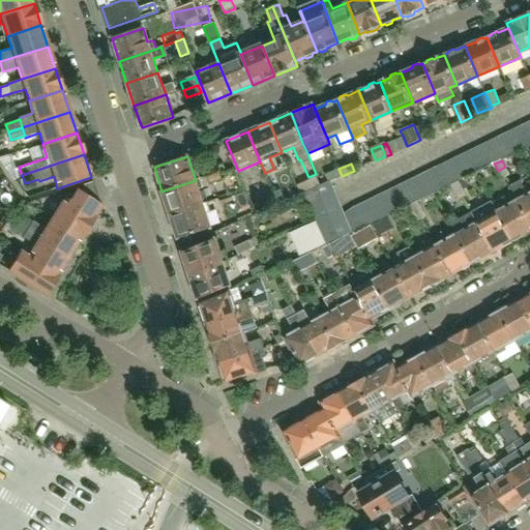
[(206,170),(208,176),(219,172),(217,166),(206,170)]
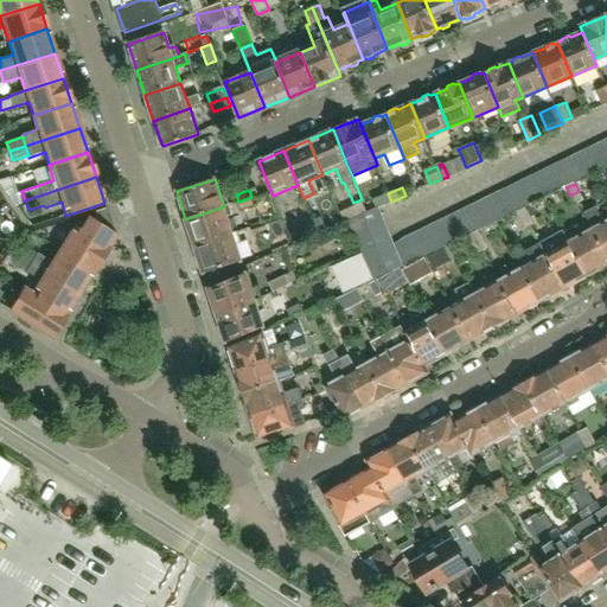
[(583,202),(579,191),(570,196),(575,205),(583,202)]
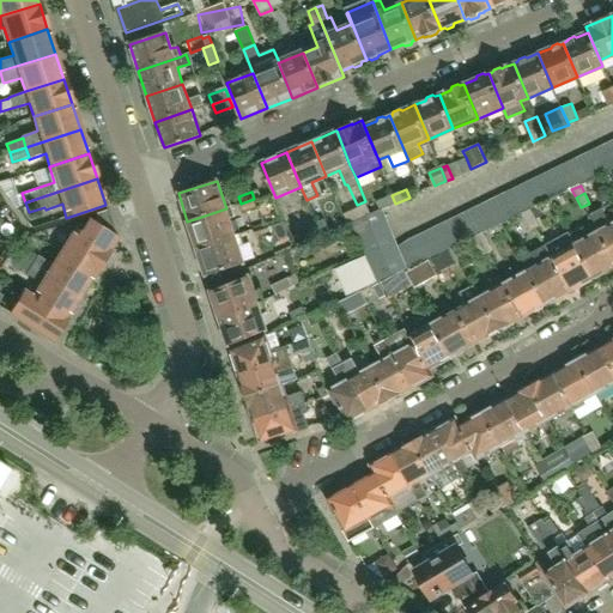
[(382,210),(395,204),(392,195),(376,202),(380,211),(382,210)]
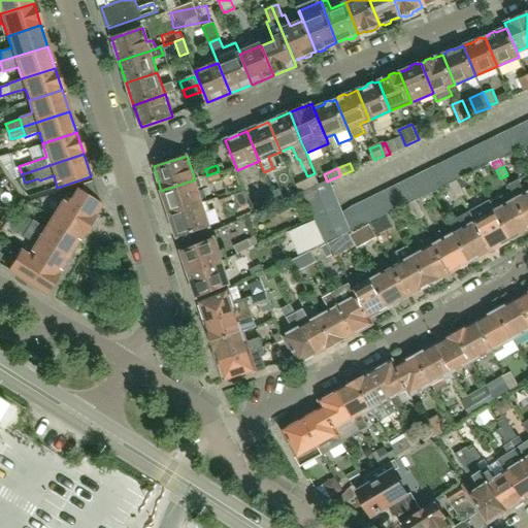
[(221,177),(219,171),(207,175),(209,182),(221,177)]
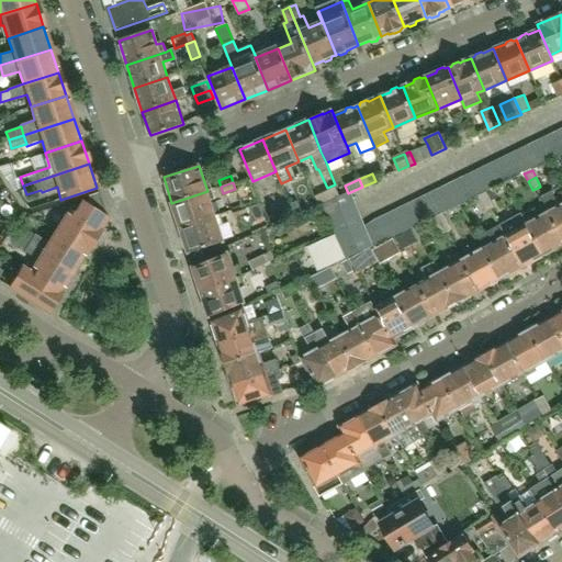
[(336,188),(329,190),(334,200),(340,197),(336,188)]
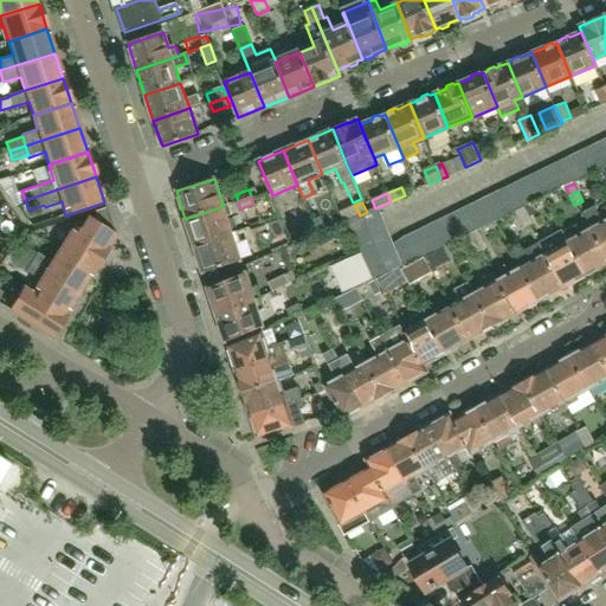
[(233,233),(224,206),(185,219),(194,246),(233,233)]
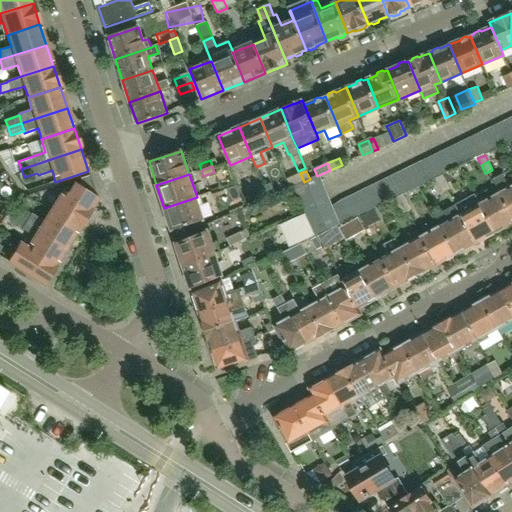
[(443,194),(452,190),(444,174),(435,178),(443,194)]
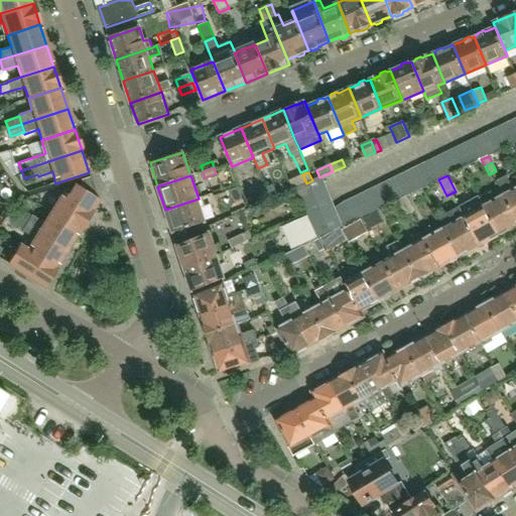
[(515,187),(514,189),(507,175),(497,180),(503,190),(502,191),(515,217),(515,187)]
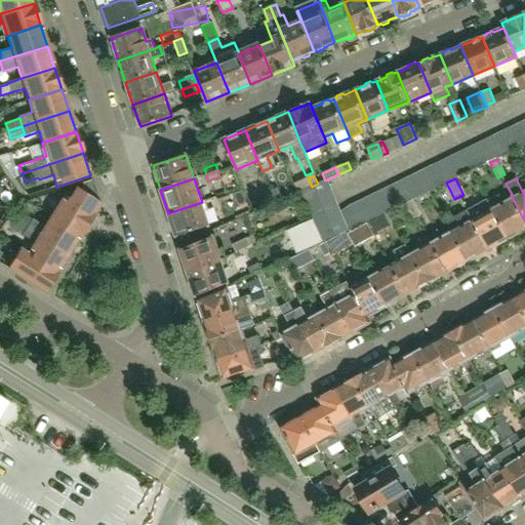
[(348,232),(351,230),(341,210),(328,179),(303,193),(313,218),(321,240),(322,241),(323,243),(325,242),(334,238),(348,232)]
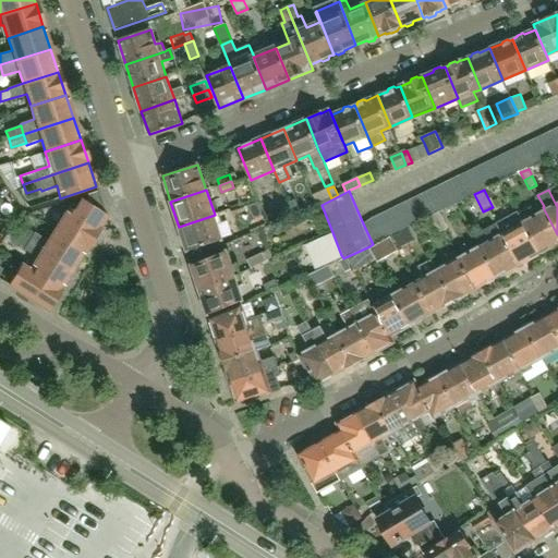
[(100,229),(107,218),(98,192),(87,195),(89,202),(84,203),(81,201),(73,213),(100,229)]
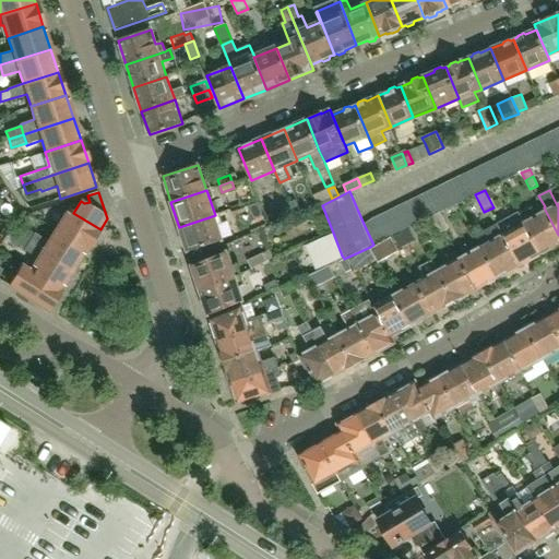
[(297,199),(288,202),(294,215),(301,212),(297,199)]
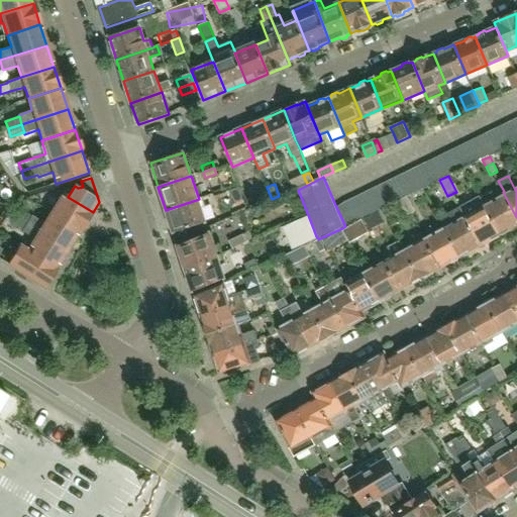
[(265,202),(272,199),(267,187),(260,190),(265,202)]
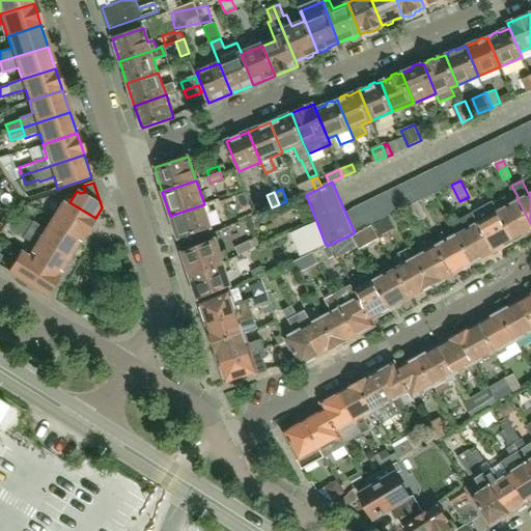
[(234,202),(232,195),(220,198),(223,206),(234,202)]
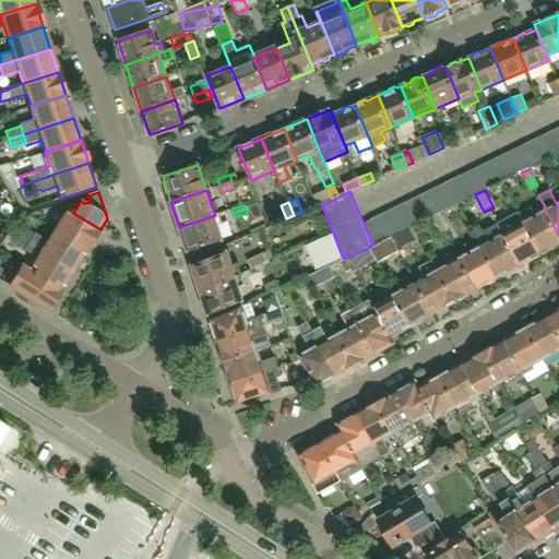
[(432,216),(437,225),(445,221),(454,216),(450,209),(449,207),(432,215),(432,216)]
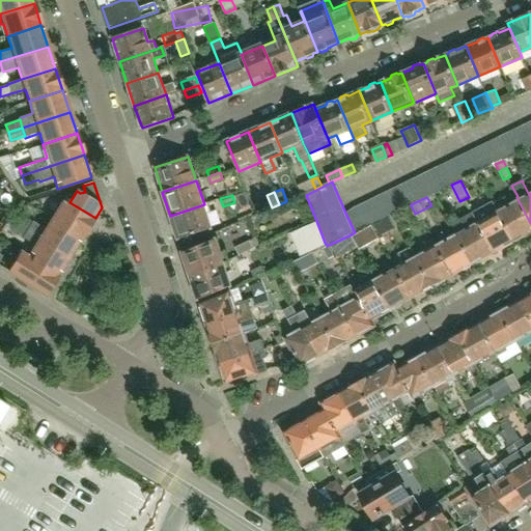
[(530,231),(530,223),(516,197),(509,201),(509,202),(498,210),(497,210),(514,242),(516,240),(519,241),(525,238),(526,234),(530,231)]
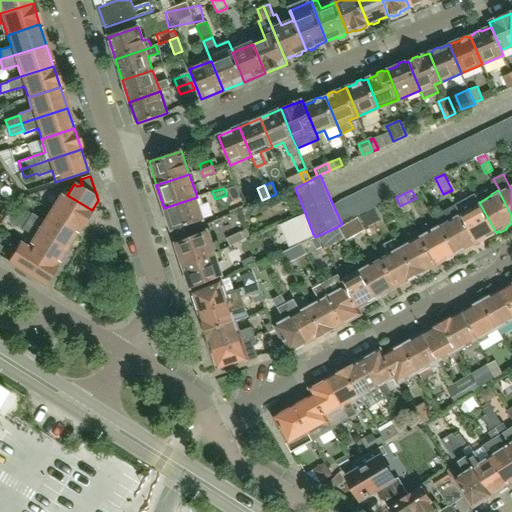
[(80,229),(92,210),(67,195),(63,192),(51,211),(80,229)]
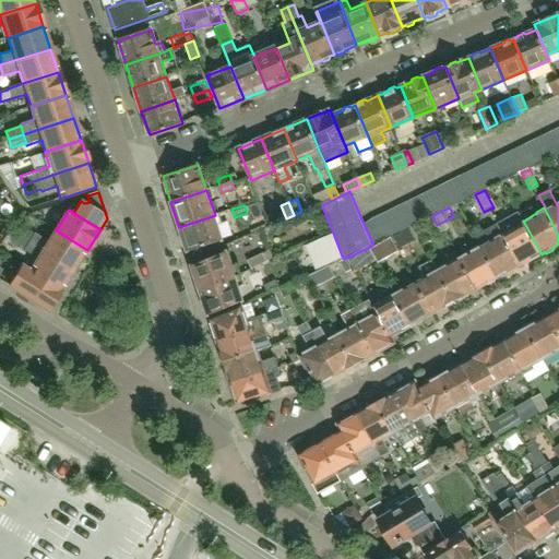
[(542,254),(523,221),(524,221),(520,212),(498,224),(520,265),(528,261),(532,262),(538,258),(538,256),(542,254)]
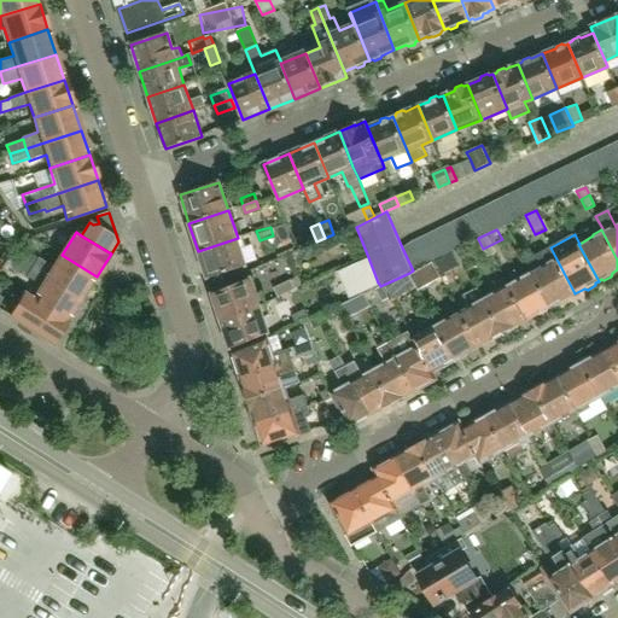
[(246,266),(238,238),(198,251),(208,279),(246,266)]
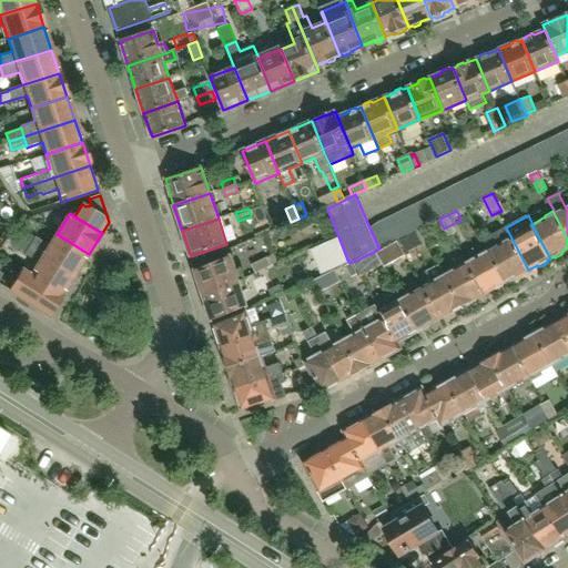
[(457,233),(453,224),(444,229),(448,237),(457,233)]
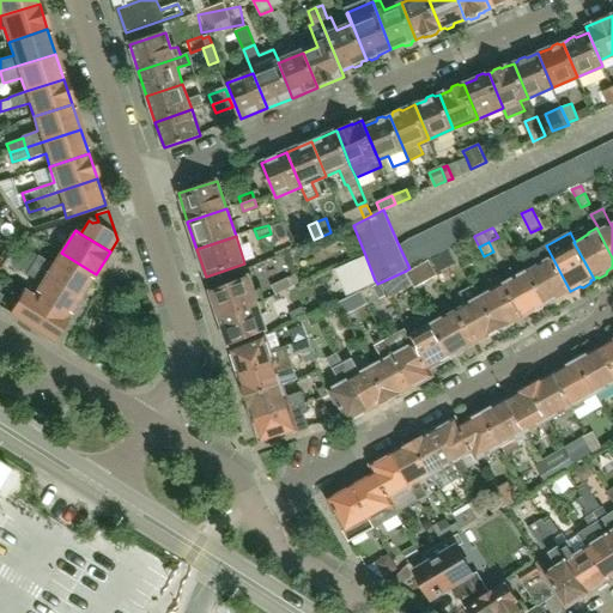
[(570,291),(546,246),(522,259),(528,271),(546,304),(548,304),(551,304),(558,301),(559,297),(570,291)]
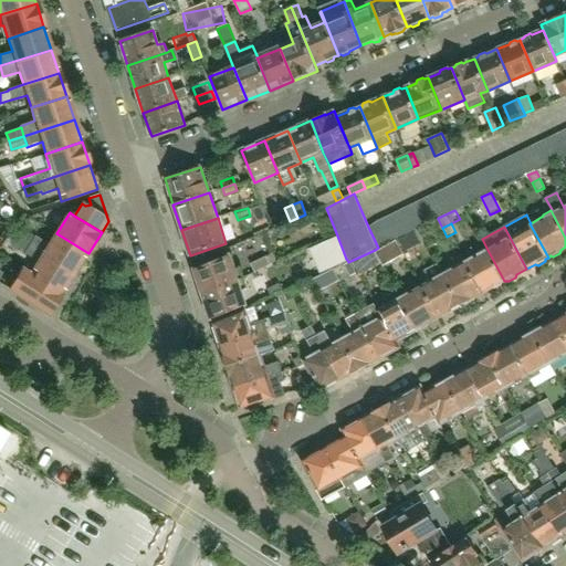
[(21,229),(16,237),(21,241),(75,274),(88,253),(56,233),(49,244),(34,236),(33,237),(21,229)]
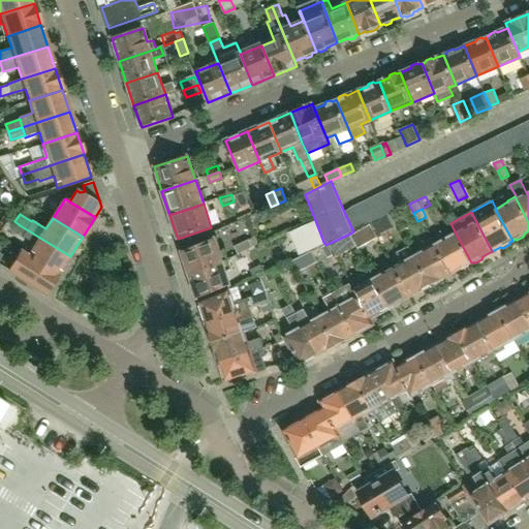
[(378,232),(393,225),(387,215),(373,222),(378,232)]
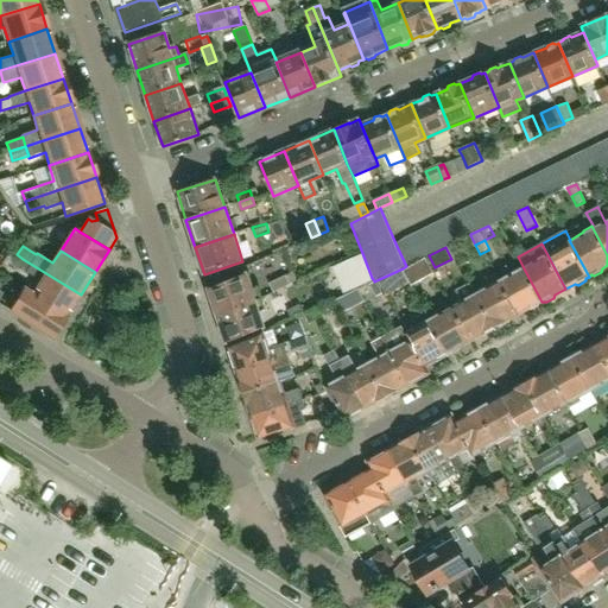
[(372,278),(362,253),(339,265),(349,289),(372,278)]
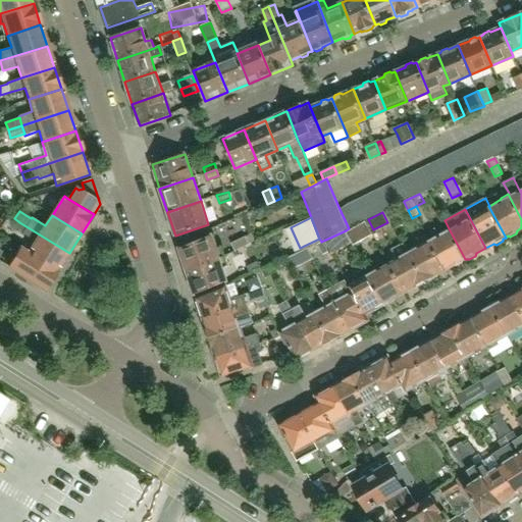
[(19,222),(14,218),(10,224),(22,231),(20,235),(34,244),(28,253),(58,272),(69,253),(19,222)]
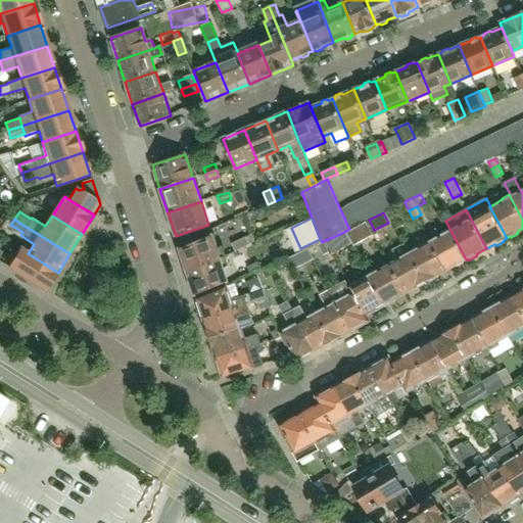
[(353,245),(363,241),(355,227),(349,229),(346,231),(353,245)]
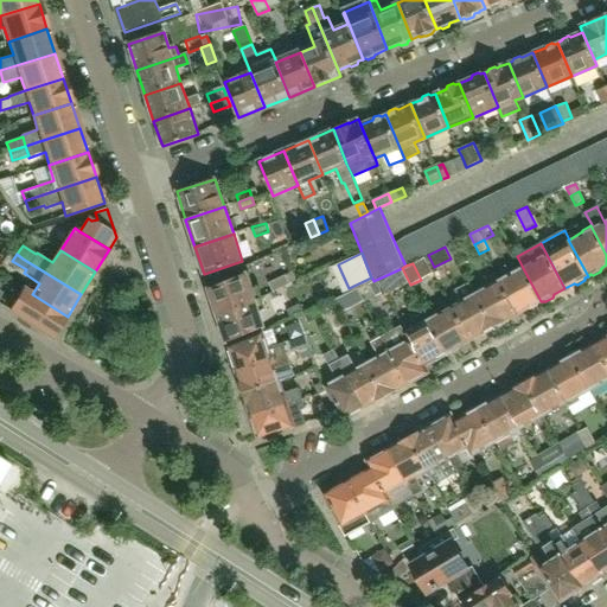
[(541,301),(523,268),(500,281),(518,314),(526,310),(530,311),(537,306),(538,304),(541,301)]
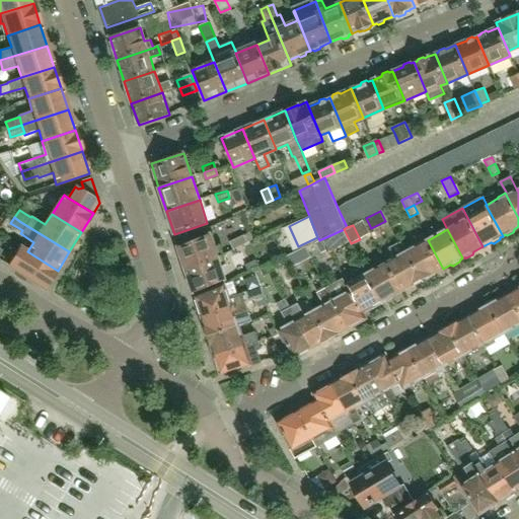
[(342,230),(322,240),(329,253),(349,243),(342,230)]
